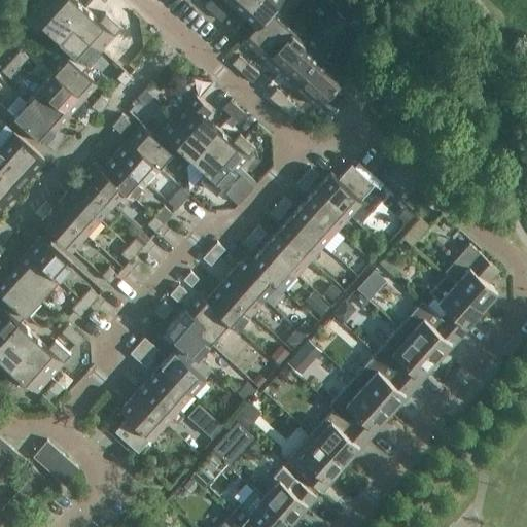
[(42,25),(57,37),(70,22),(45,0),(35,0),(21,16),(36,31),(42,25)]
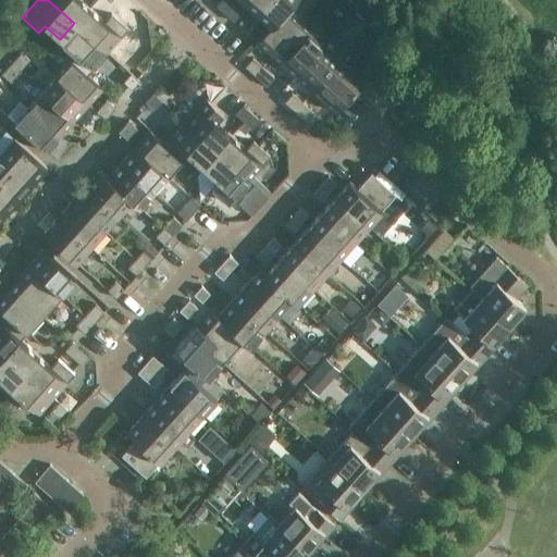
[(48,0),(74,23),(89,7),(81,0),(48,0)]
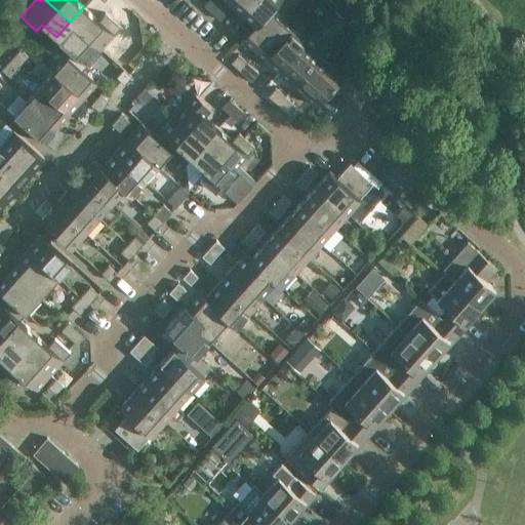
[(212,13),(219,5),(213,0),(208,0),(203,5),(212,13)]
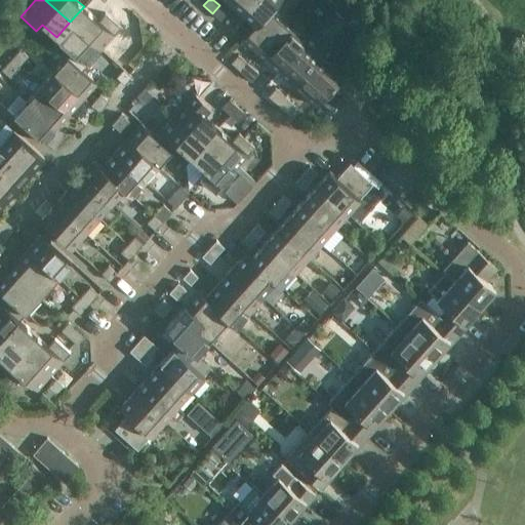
[(226,0),(239,11),(249,0),(226,0)]
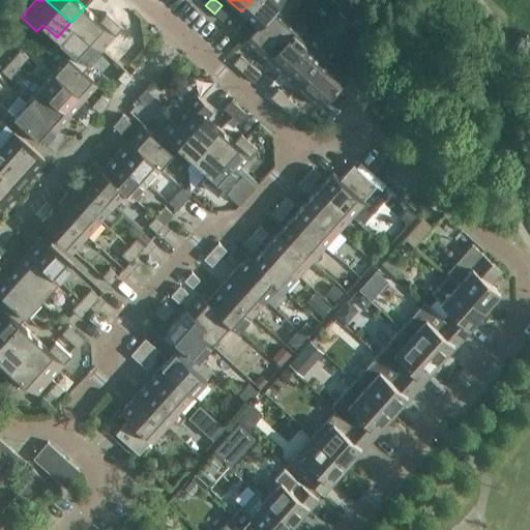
[(252,0),(241,11),(256,25),(257,26),(270,9),(271,9),(280,0),(252,0)]
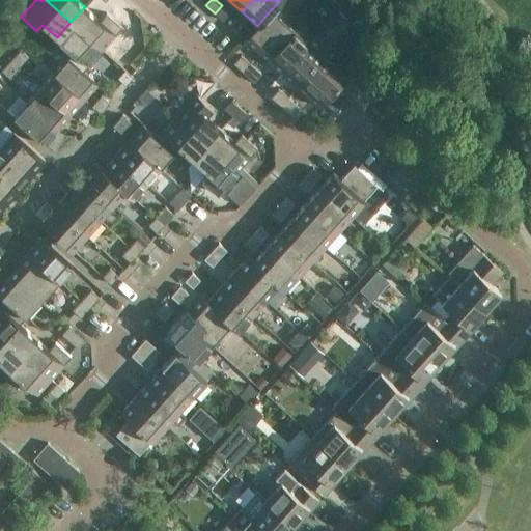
[(215,14),(222,20),(229,12),(222,5),(215,14)]
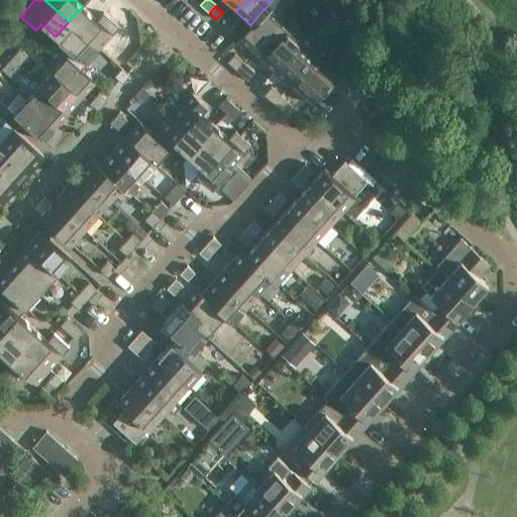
[(97,19),(83,6),(69,21),(99,48),(118,26),(103,12),(97,19)]
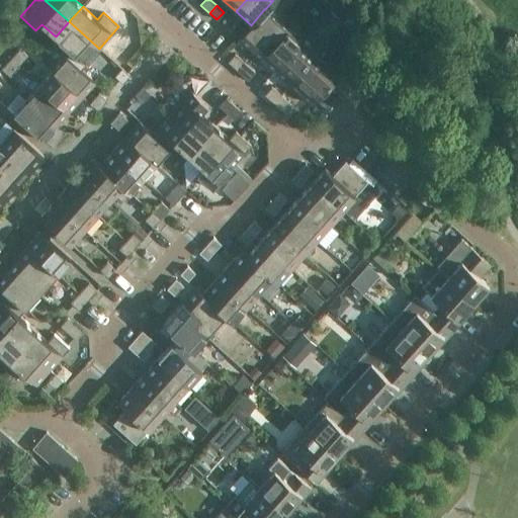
[(251,25),(250,24),(245,30),(237,38),(252,53),(265,37),(272,44),(286,28),(265,9),(264,9),(251,25)]
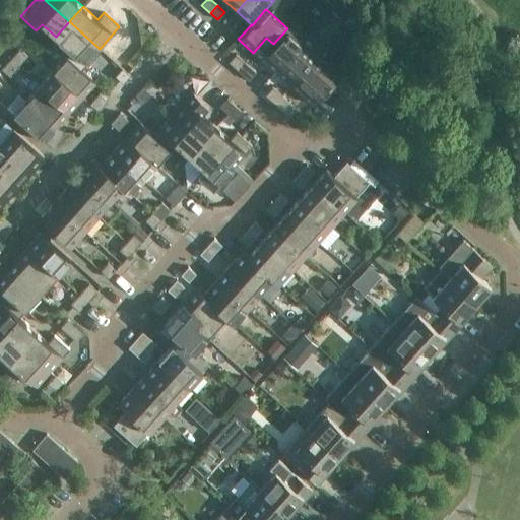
[(100,49),(69,21),(56,37),(70,50),(64,56),(80,70),(81,69),(100,49)]
